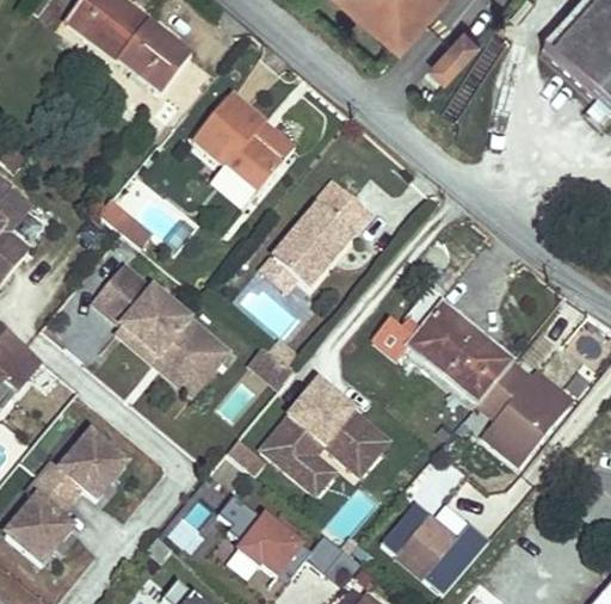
[(147,18),(122,0),(81,0),(67,19),(117,57),(148,19),(147,18)]
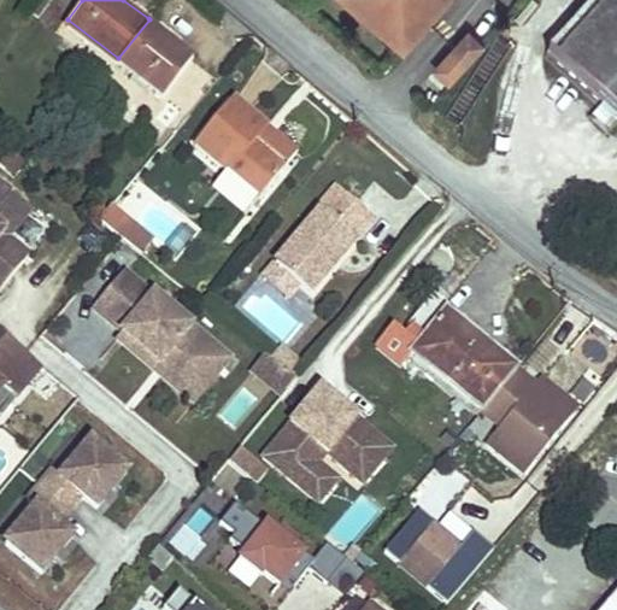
[(591,0),(548,46),(616,109),(616,0),(591,0)]
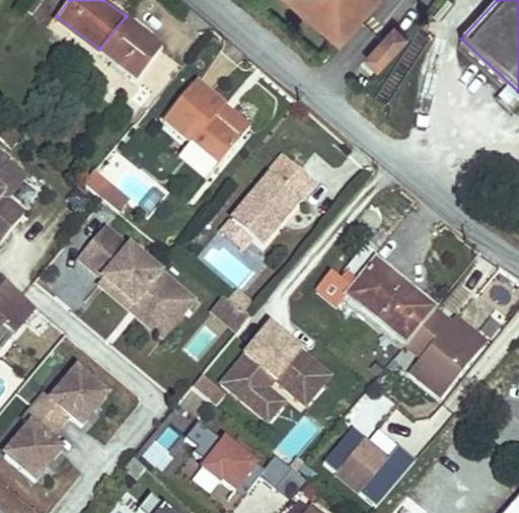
[(162,44),(126,16),(99,49),(136,77),(162,44)]
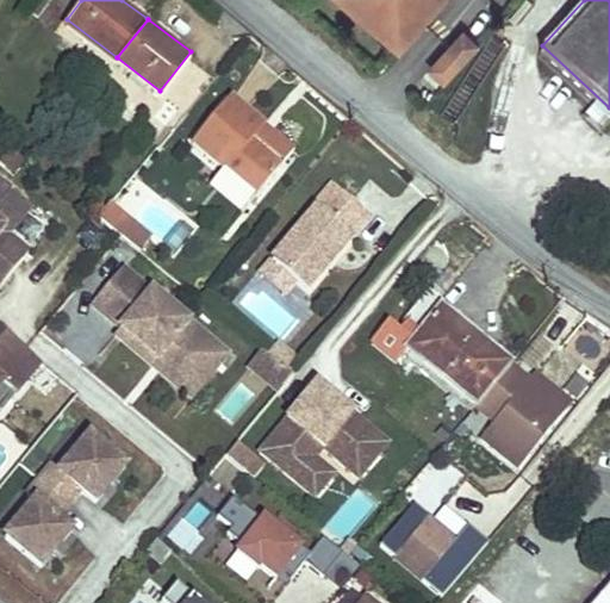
[(449,36),(466,50),(480,33),(465,19),(449,36)]
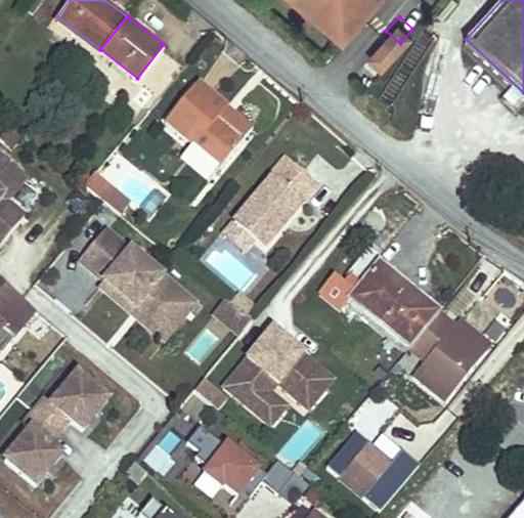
[(385,60),(400,43),(386,31),(372,48),(385,60)]
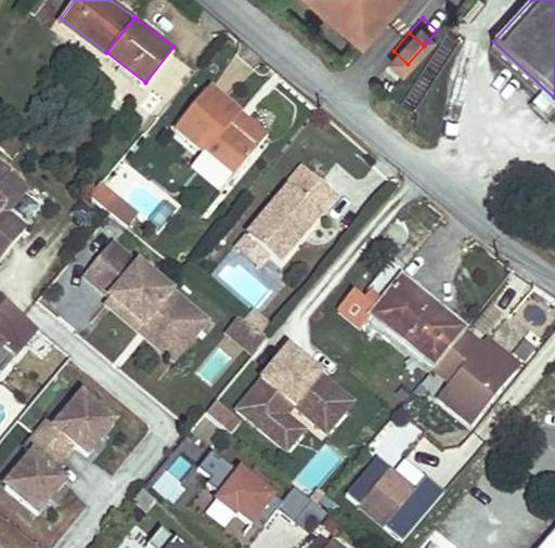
[(240,108),(209,82),(175,124),(232,172),(255,145),(229,121),(240,108)]
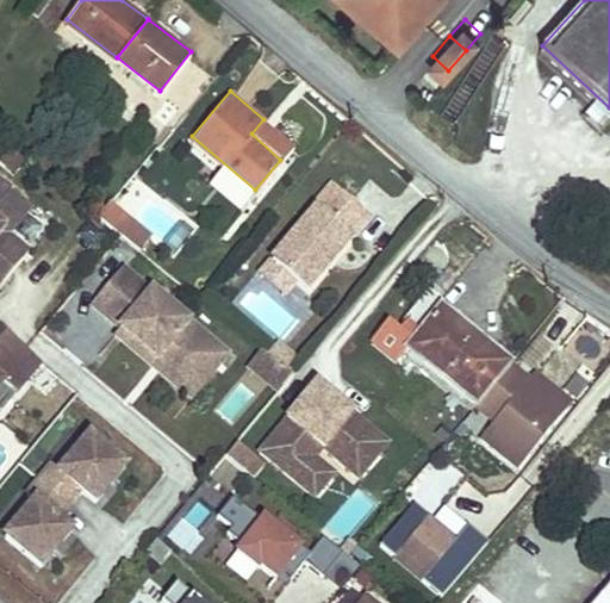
[(173,134),(167,129),(149,150),(156,155),(173,134)]
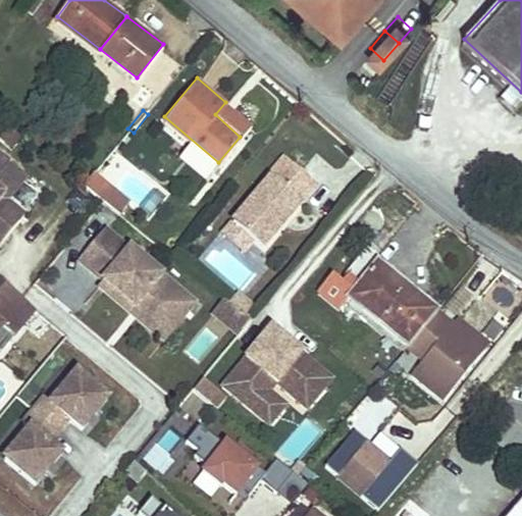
[(20,167),(0,150),(0,238),(19,215),(0,199),(0,188),(1,190),(20,167)]
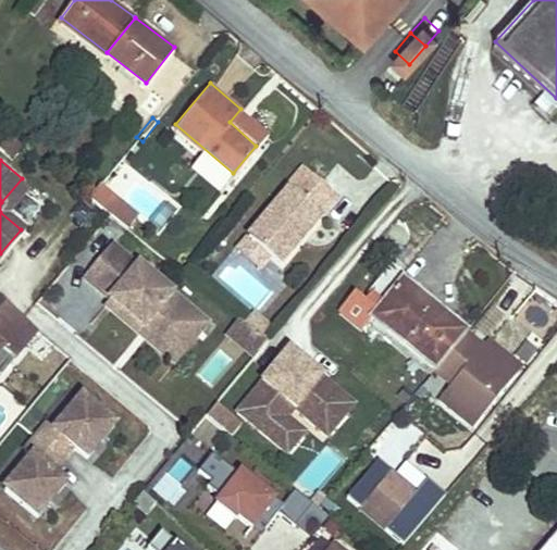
[(337,191),(302,163),(285,184),(288,186),(247,234),(268,251),(279,260),(298,238),(295,235),(298,230),(301,233),(337,191)]
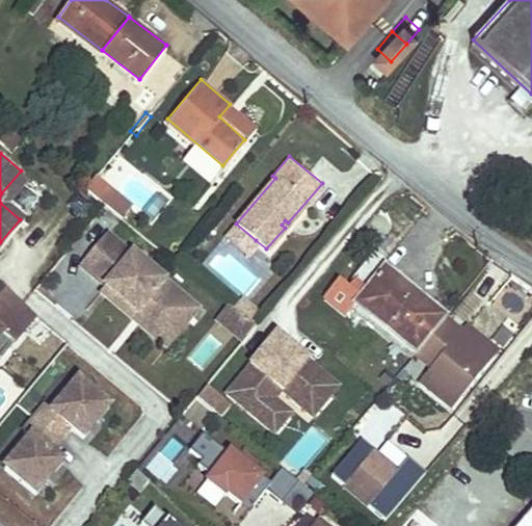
[(5,199),(26,175),(21,171),(1,193),(0,191),(0,203),(20,219),(24,214),(5,199)]
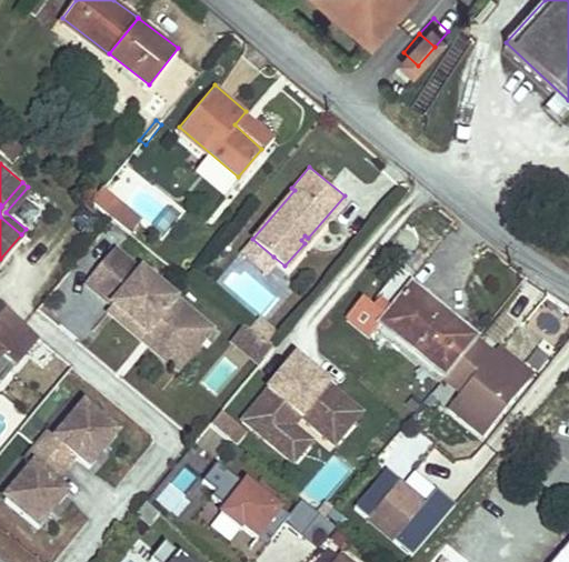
[(273,257),(252,239),(242,252),(263,270),(273,257)]
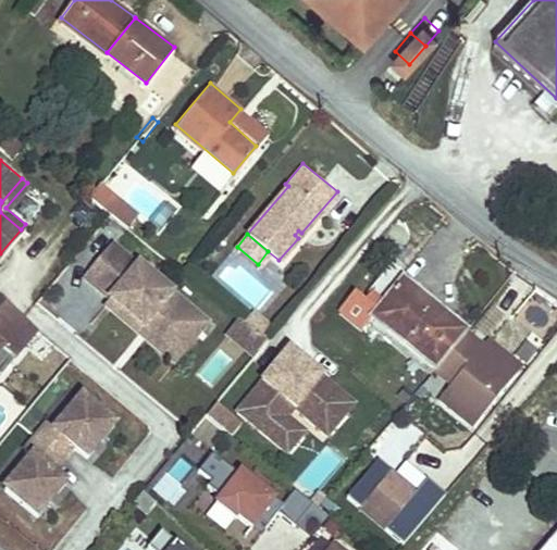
[(198,310),(112,239),(85,272),(110,294),(171,344),(198,310)]
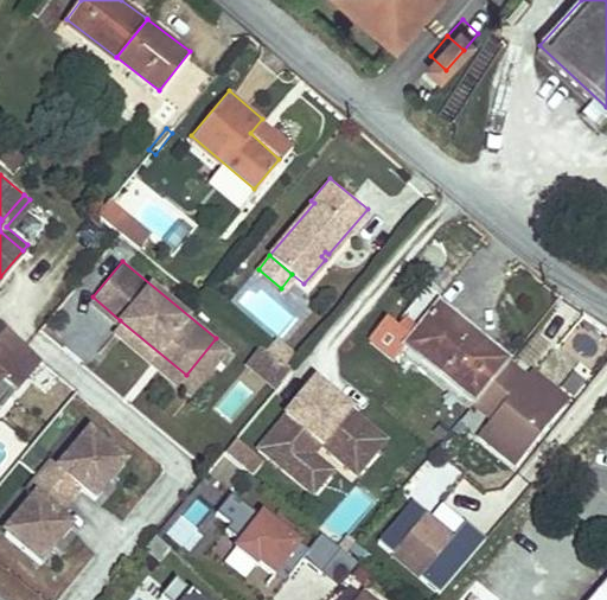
[(508,358),(438,301),(404,343),(473,400),(508,358)]
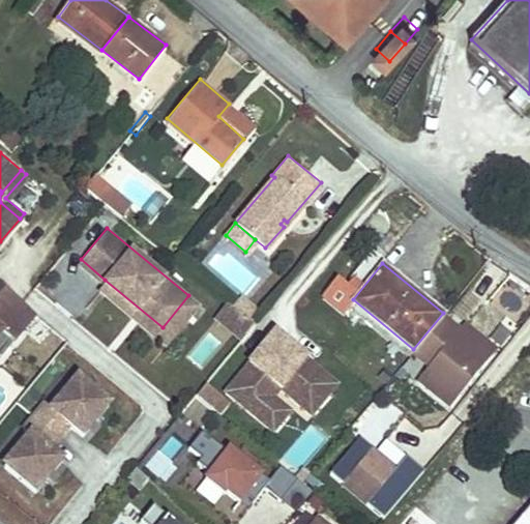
[(0,327),(15,338),(23,326),(35,310),(22,298),(0,280),(0,327)]
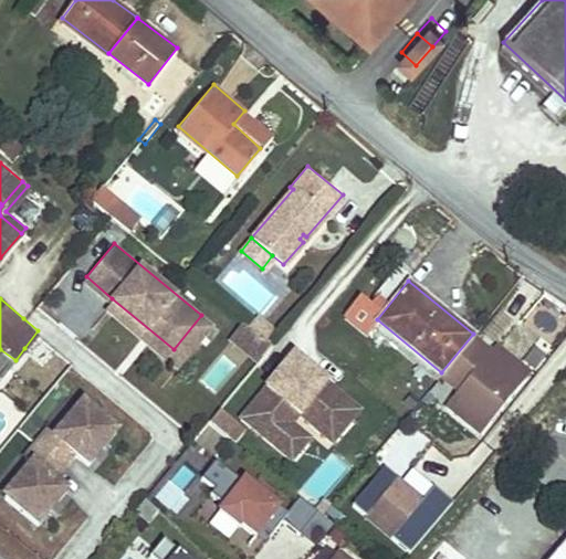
[(174,349),(112,298),(106,304),(177,362),(210,322),(201,315),(174,349)]
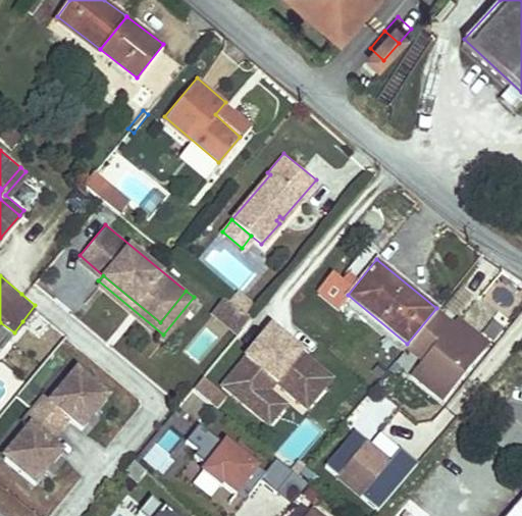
[(250,316),(223,294),(211,308),(238,330),(250,316)]
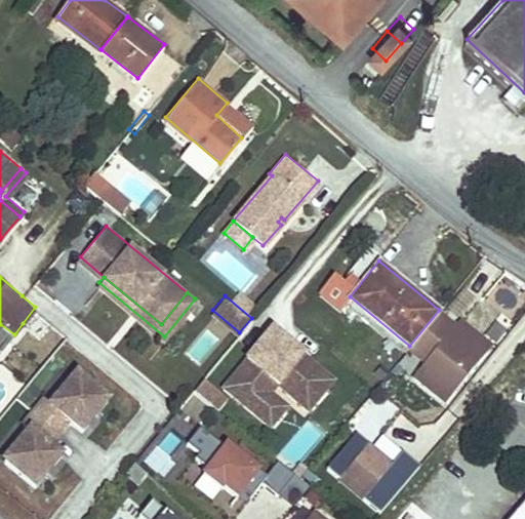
[(454,322),(439,310),(409,346),(426,359),(454,322)]
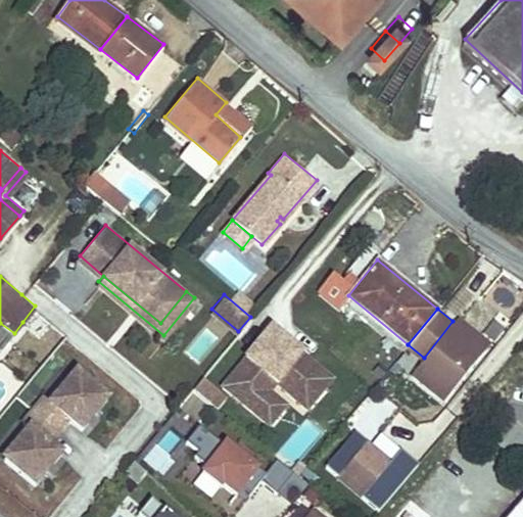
[(489,341),(457,316),(453,321),(485,347),(489,341)]
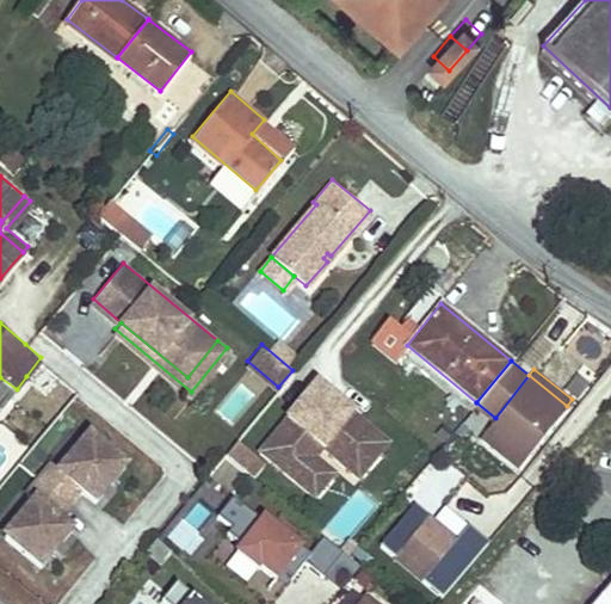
[(567,406),(529,375),(495,418),(482,433),(519,464),(567,406)]
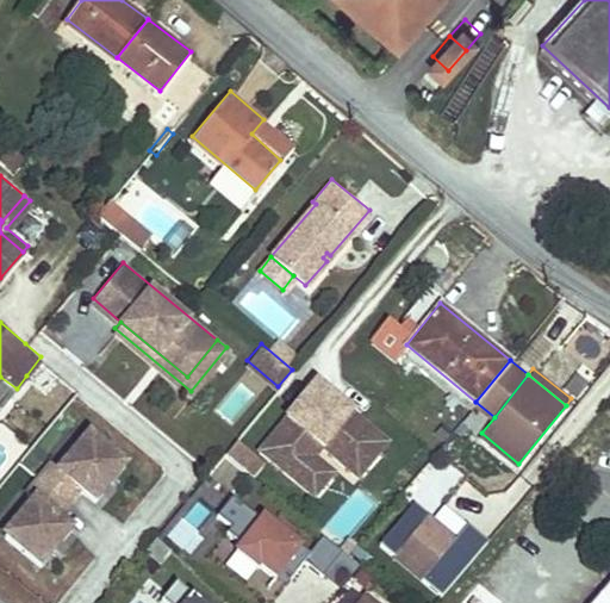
[(0,408),(17,389),(0,377),(0,408)]
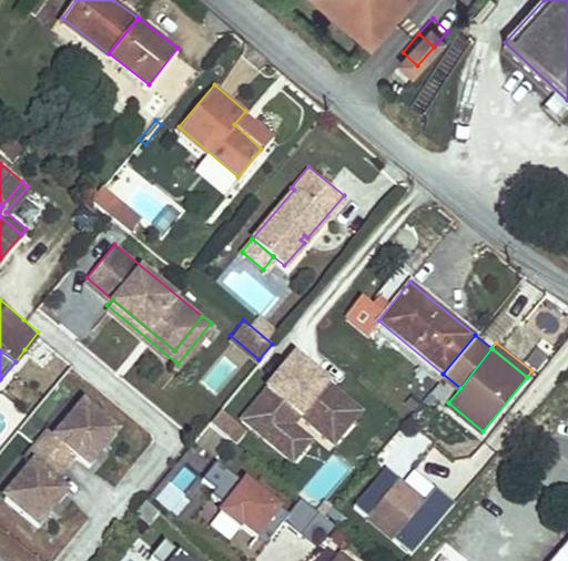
[(324,379),(293,353),(240,415),(272,442),(290,421),(297,412),(331,440),(358,408),(330,384),(326,388),(321,383),(324,379)]
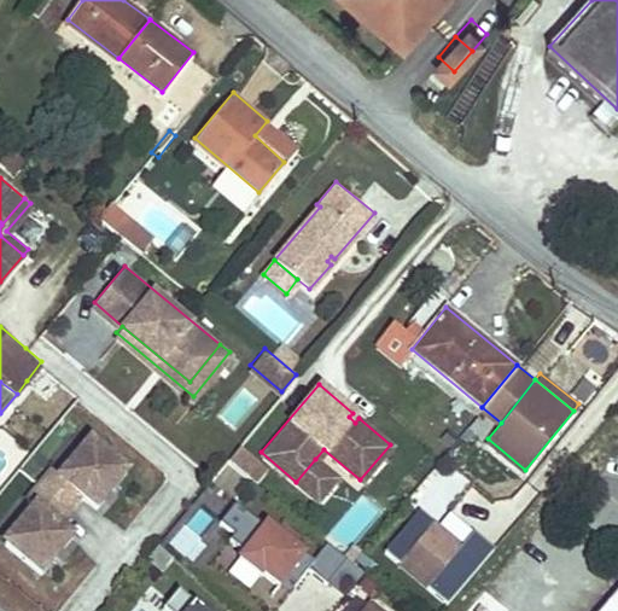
[(0,539),(45,575),(80,531),(63,518),(82,495),(99,508),(133,467),(81,426),(0,527),(0,539)]
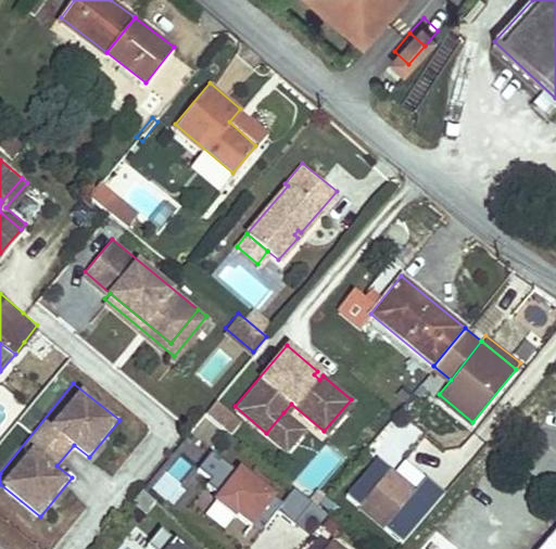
[(302,428),(283,412),(266,433),(285,448),(302,428)]
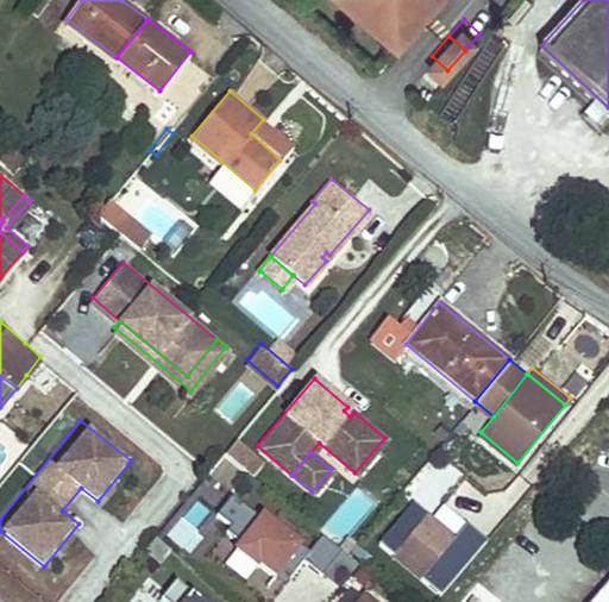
[(102,496),(113,509),(132,493),(121,480),(102,496)]
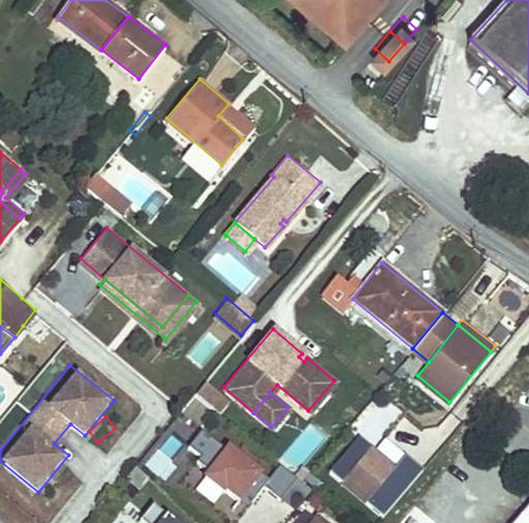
[(186,452),(209,465),(194,490),(235,514),(263,464),(199,428),(186,452)]
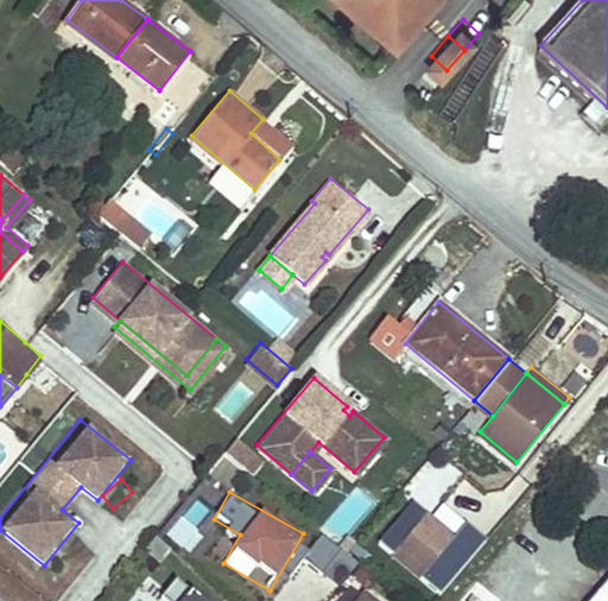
[(426,510),(412,498),(379,538),(393,550),(426,510)]
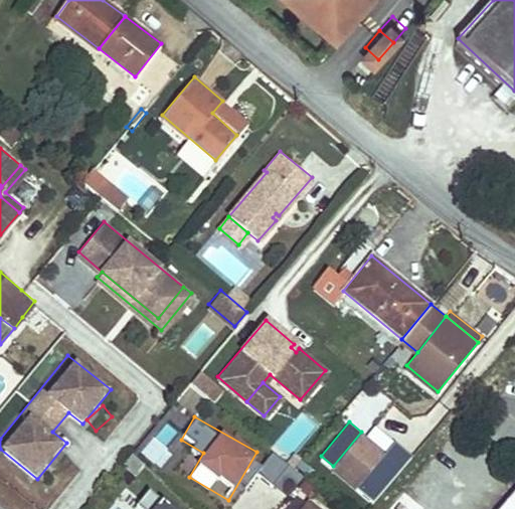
[(384,451),(361,432),(333,466),(356,486),(384,451)]
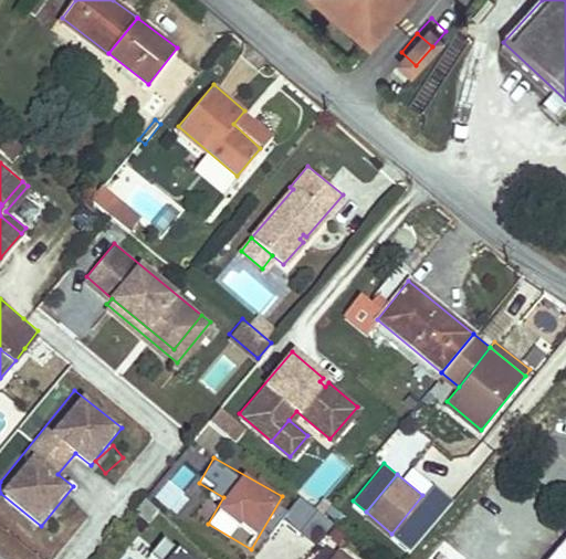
[(287,521),(318,541),(334,517),(302,498),(287,521)]
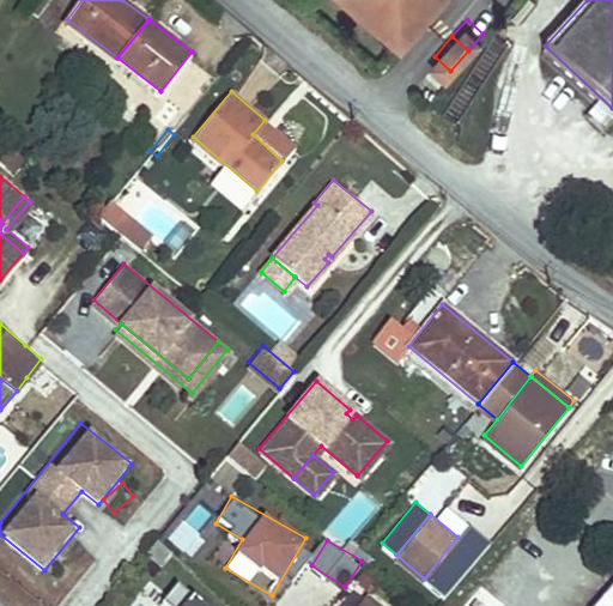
[(612,605),(612,582),(592,605),(612,605)]
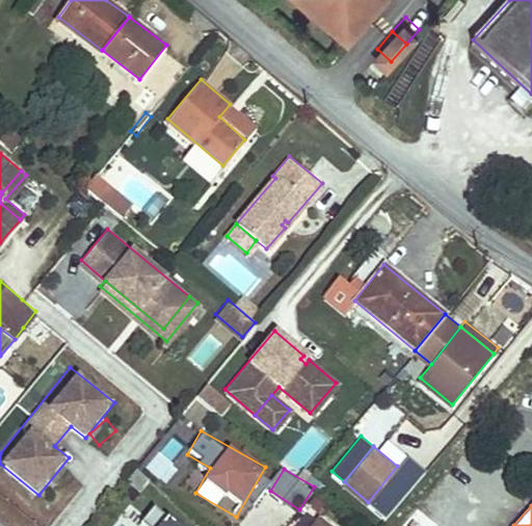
[(182,525),(154,506),(141,524),(143,525),(182,525)]
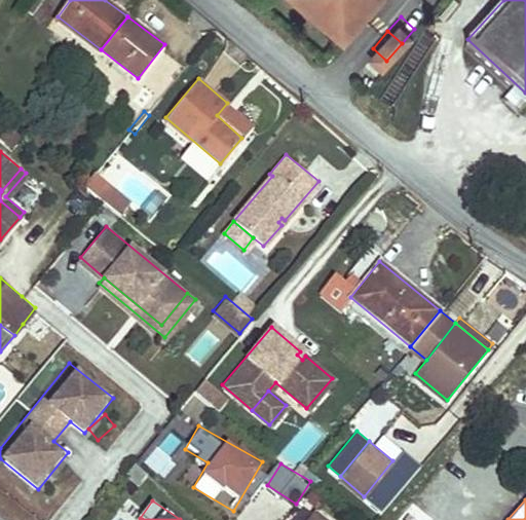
[(328,519),(312,508),(302,519),(328,519)]
